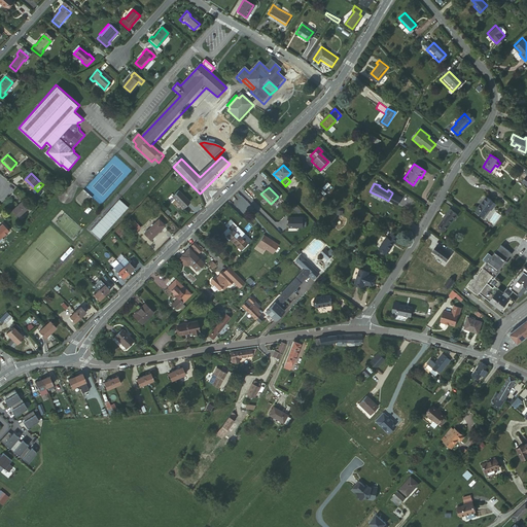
[(183,207),(189,201),(178,189),(172,196),(183,207)]
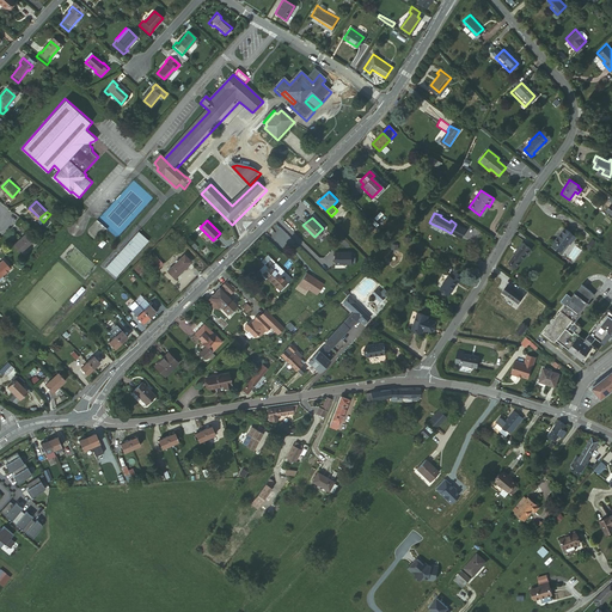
[(456,225),(451,233),(460,238),(465,230),(456,225)]
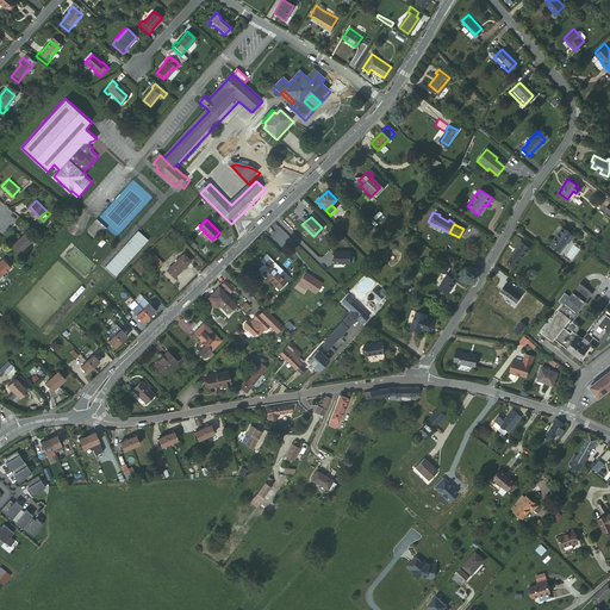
[(570,240),(573,234),(561,225),(552,240),(561,247),(567,238),(570,240)]
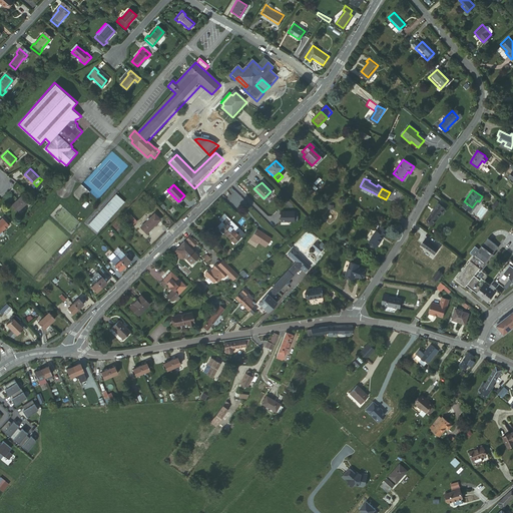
[(88,224),(96,232),(124,202),(116,194),(88,224)]
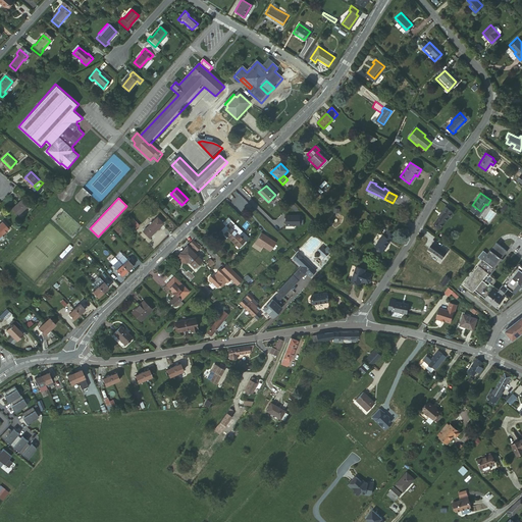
[(17,214),(27,207),(20,200),(11,207),(17,214)]
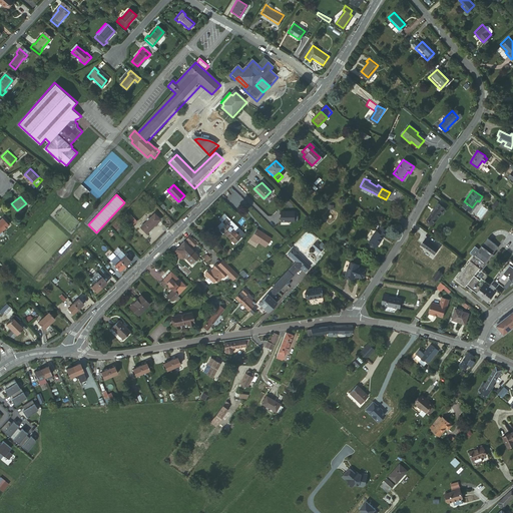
[(470,210),(472,207),(464,201),(462,204),(470,210)]
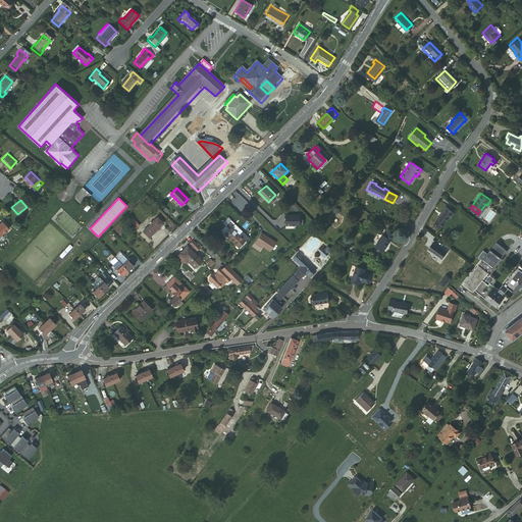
[(447,220),(451,215),(442,207),(438,212),(439,214),(436,217),(431,224),(436,228),(446,219),(447,220)]
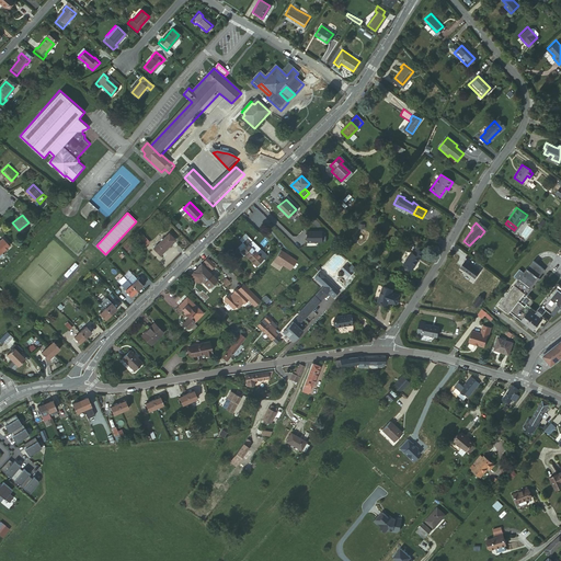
[(134,236),(139,242),(144,237),(138,231),(134,236)]
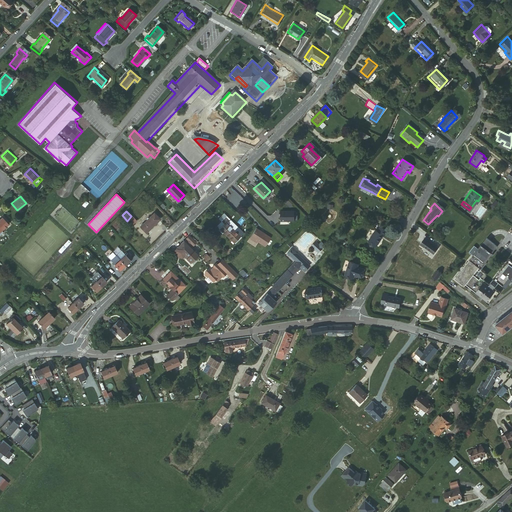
[(279,211),(279,221),(298,220),(298,215),(293,215),(293,211),(279,211)]
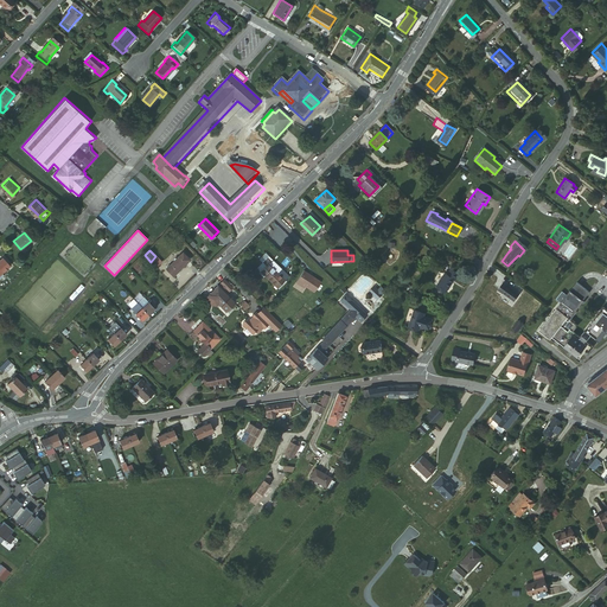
[(177,272),(189,260),(181,253),(170,264),(177,272)]
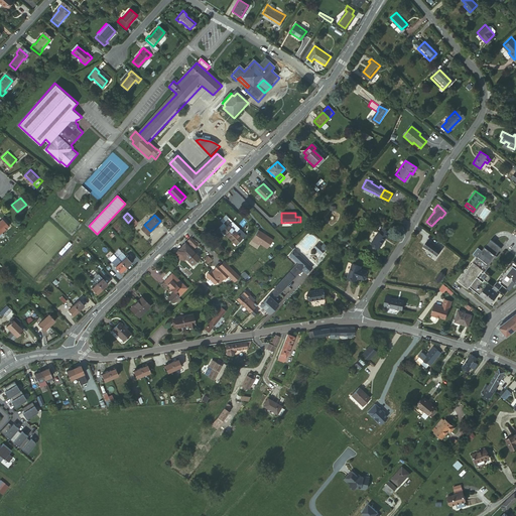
[(241,234),(230,223),(228,224),(236,233),(229,240),(232,243),(239,236),(241,234)]
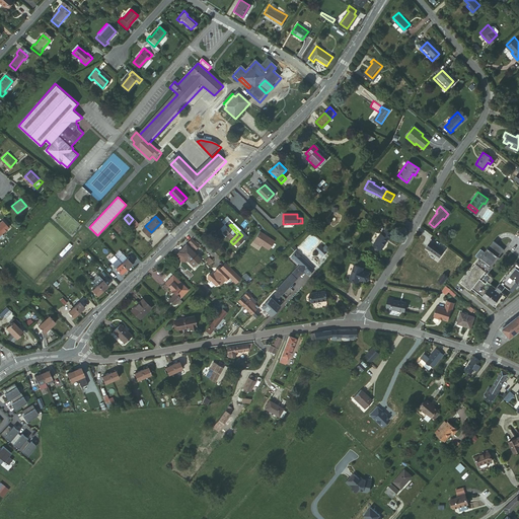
[(237,234),(229,225),(226,228),(222,232),(230,241),(237,234)]
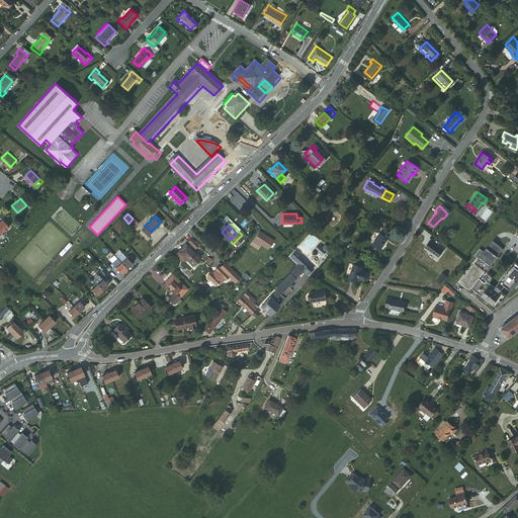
[(145,226),(141,230),(147,236),(151,232),(145,226)]
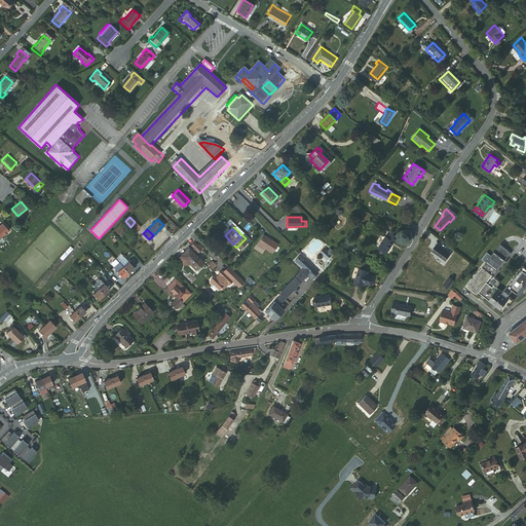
[(386,252),(397,235),(388,230),(384,234),(387,236),(379,248),(386,252)]
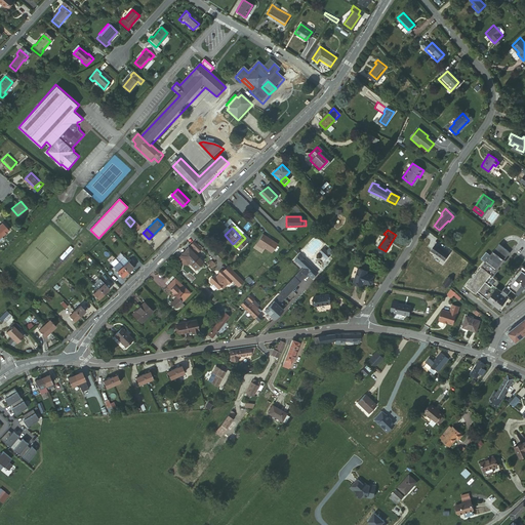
[(254,243),(261,247),(269,253),(275,244),(260,234),(254,243)]
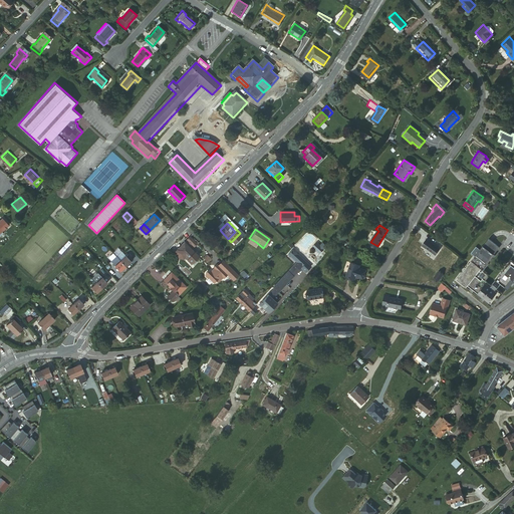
[(240,237),(238,235),(231,242),(233,244),(240,237)]
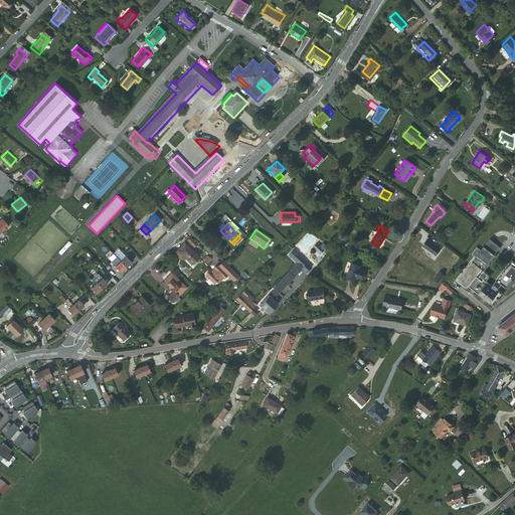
[(184,243),(190,249),(192,248),(191,247),(192,246),(193,247),(196,244),(189,237),(186,240),(186,241),(184,243)]
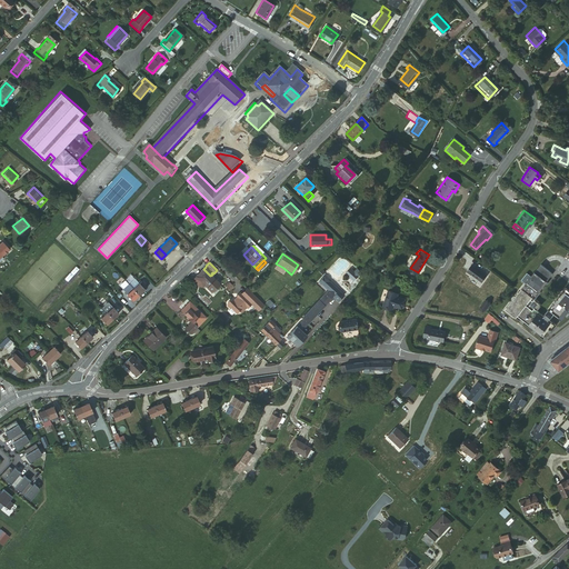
[(477,281),(482,273),(468,263),(462,271),(477,281)]
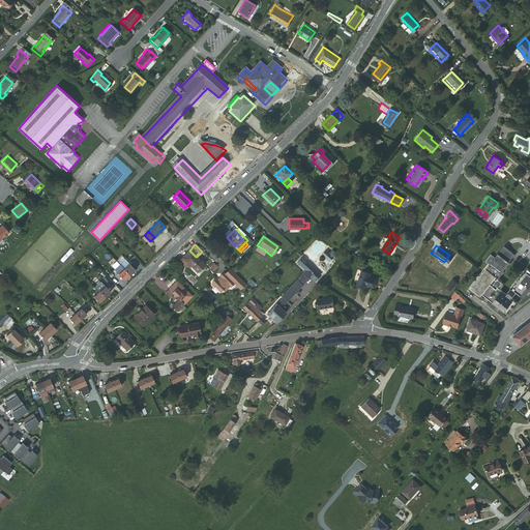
[(507,263),(507,262),(513,255),(502,246),(494,257),(490,253),(484,260),(486,260),(489,257),(492,260),(489,263),(469,288),(479,296),(480,294),(504,313),(509,305),(511,302),(489,284),(506,262),(507,263)]
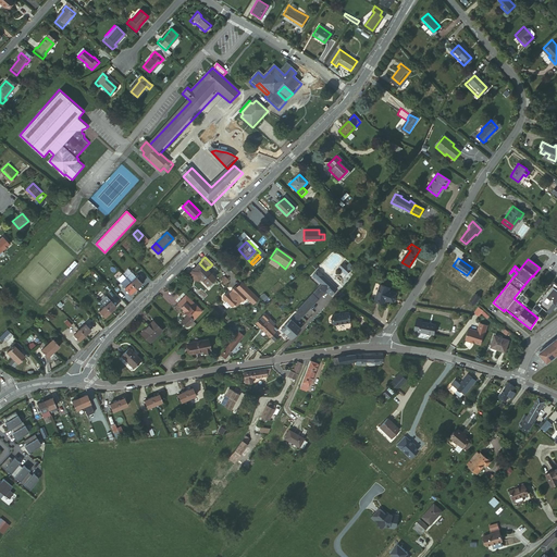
[(210,273),(209,273),(206,270),(199,263),(199,262),(192,270),(195,274),(192,277),(195,281),(199,277),(206,285),(213,277),(210,273)]
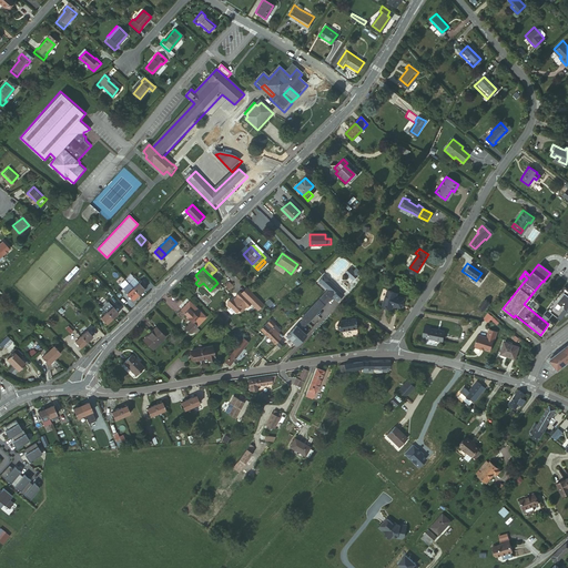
[(345,274),(351,279),(355,273),(351,269),(345,274)]
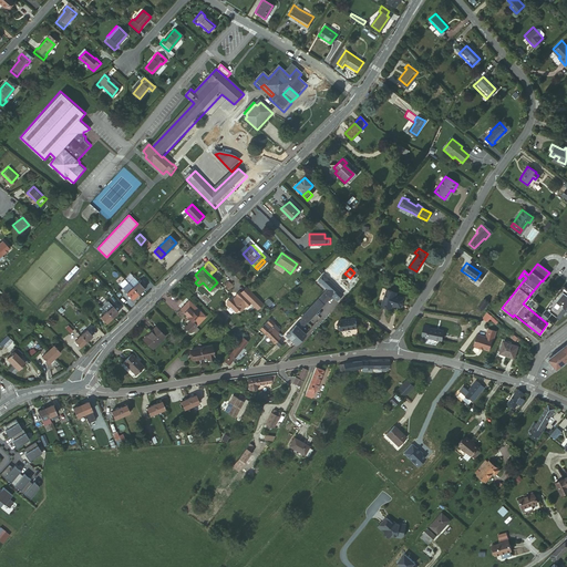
[(328,289),(317,300),(321,305),(331,295),(336,299),(342,292),(317,269),(312,275),(328,289)]
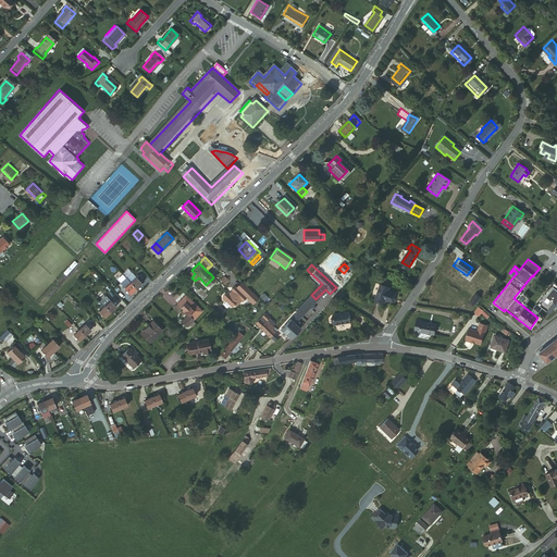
[(131,283),(136,277),(132,273),(126,277),(126,279),(131,283)]
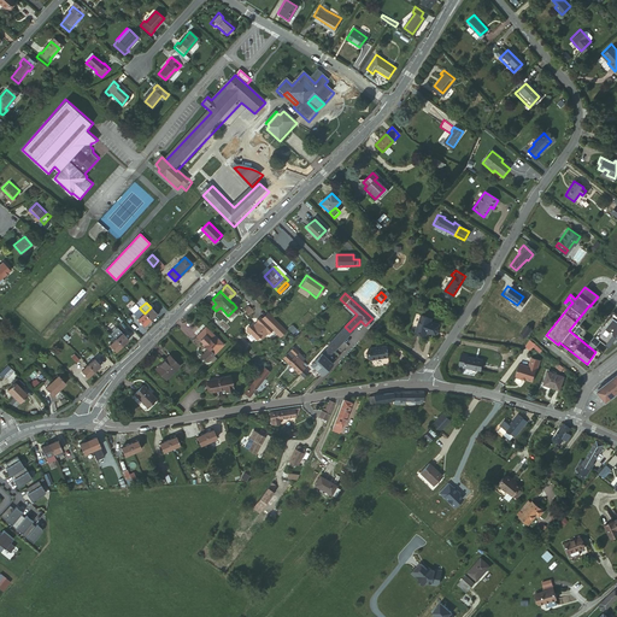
[(145,313),(152,321),(159,312),(160,312),(153,305),(151,307),(145,313)]
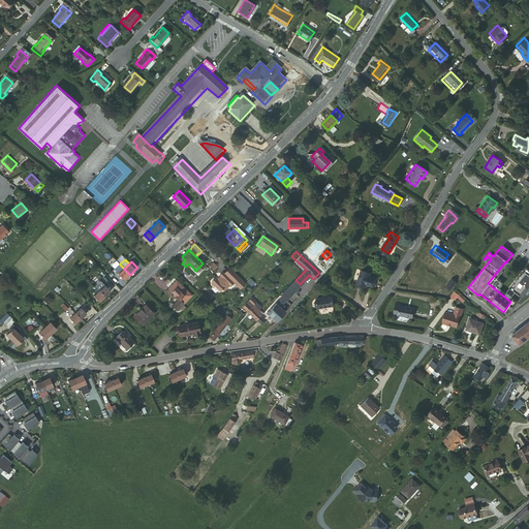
[(524,271),(527,274),(528,271),(528,270),(524,268),(503,292),(497,288),(501,283),(495,278),(507,262),(506,261),(506,262),(505,261),(488,283),(510,302),(508,305),(510,307),(515,302),(508,297),(512,291),(510,289),(524,271)]
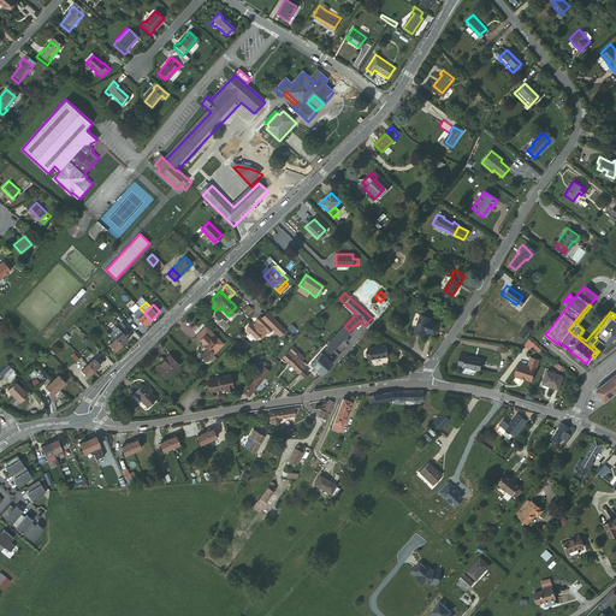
[(144,326),(152,320),(144,313),(140,308),(134,314),(138,319),(137,319),(144,326)]
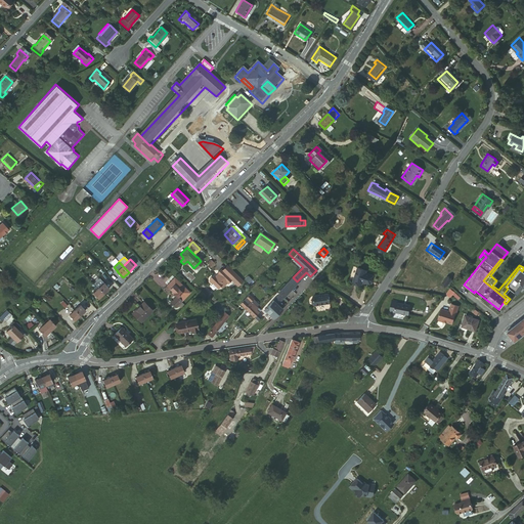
[(227,266),(221,271),(225,275),(230,270),(227,266)]
